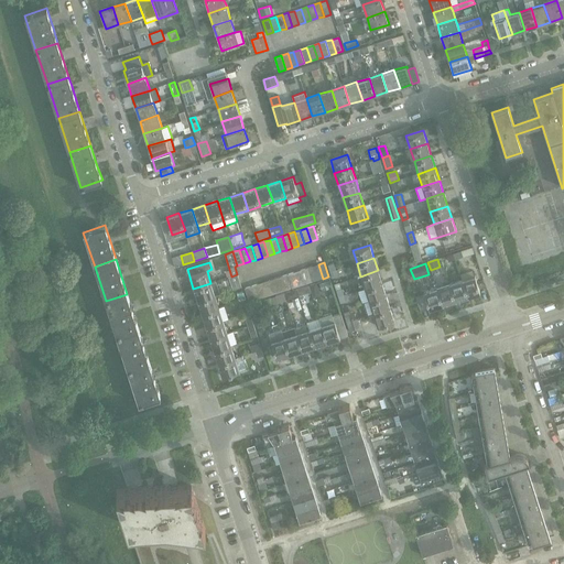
[(318,264),(312,267),(316,280),(323,279),(318,264)]
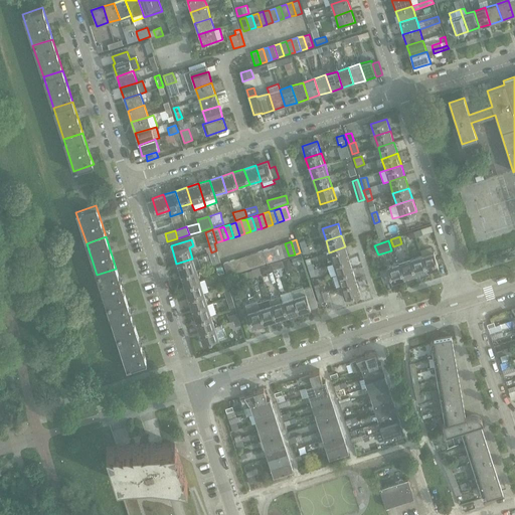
[(285,243),(279,245),(283,258),(289,255),(285,243)]
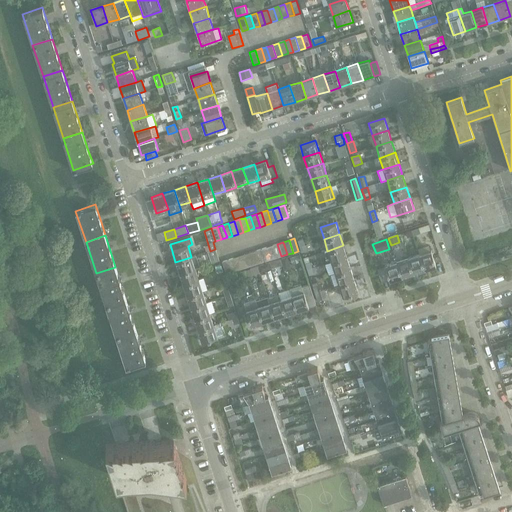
[(277,244),(272,246),(276,258),(281,256),(277,244)]
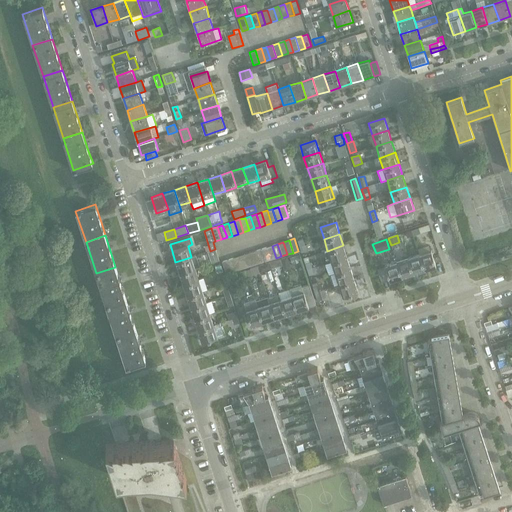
[(343,245),(327,251),(331,262),(347,257),(343,245)]
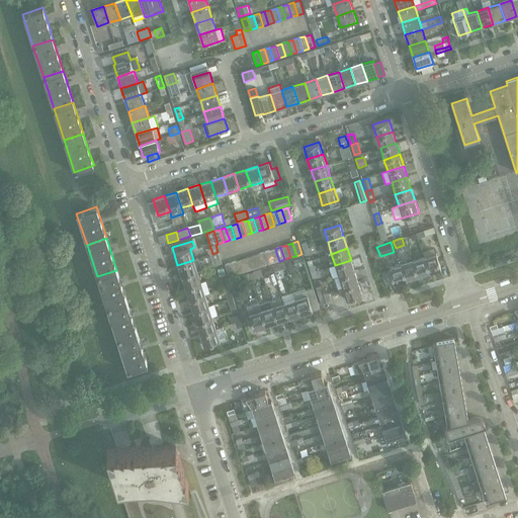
[(275,249),(270,250),(274,263),(279,261),(275,249)]
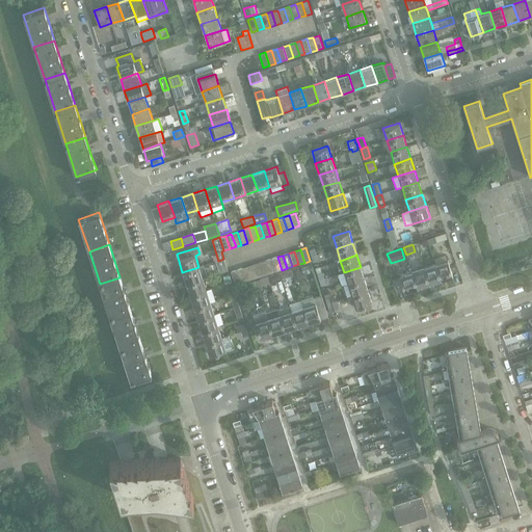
[(277,257),(271,259),(275,272),(282,270),(277,257)]
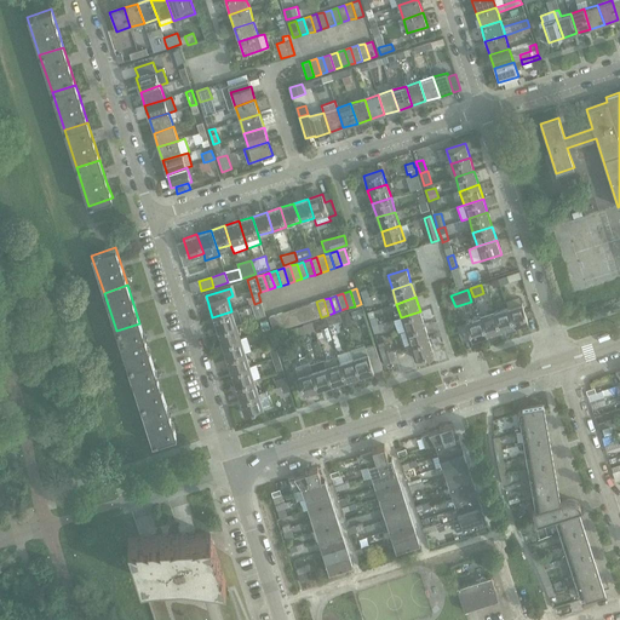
[(316,302),(309,304),(314,319),(321,317),(316,302)]
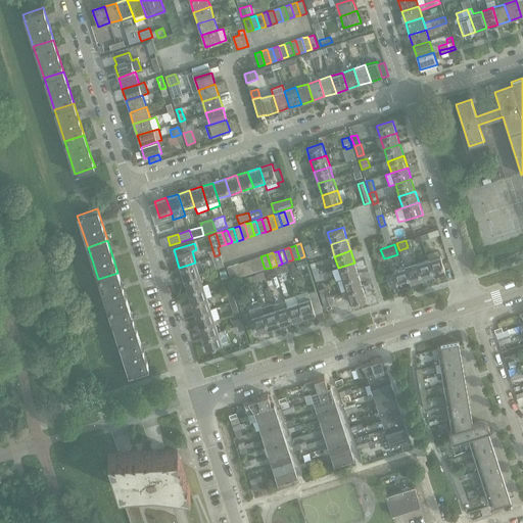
[(260,256),(255,258),(259,271),(265,269),(260,256)]
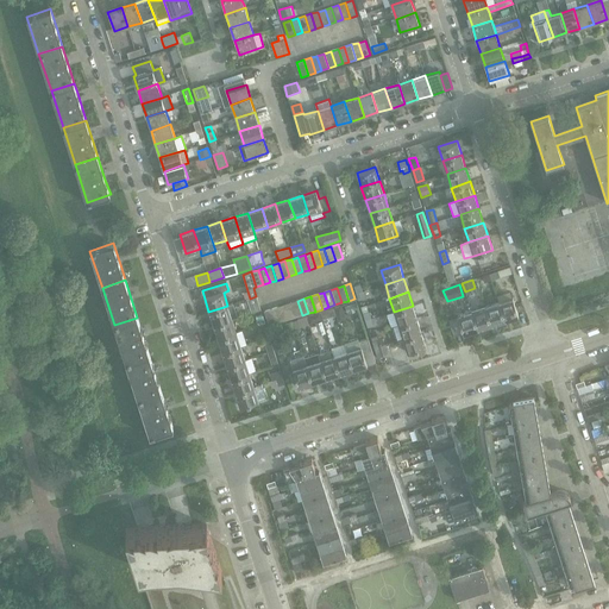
[(513,299),(498,302),(504,321),(519,316),(513,299)]
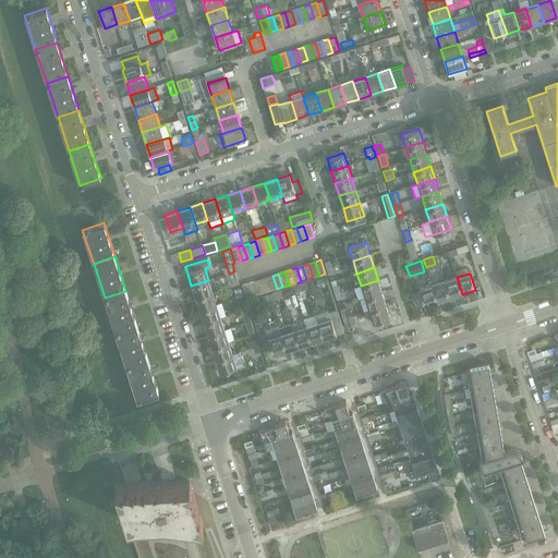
[(235,275),(229,278),(232,286),(239,283),(235,275)]
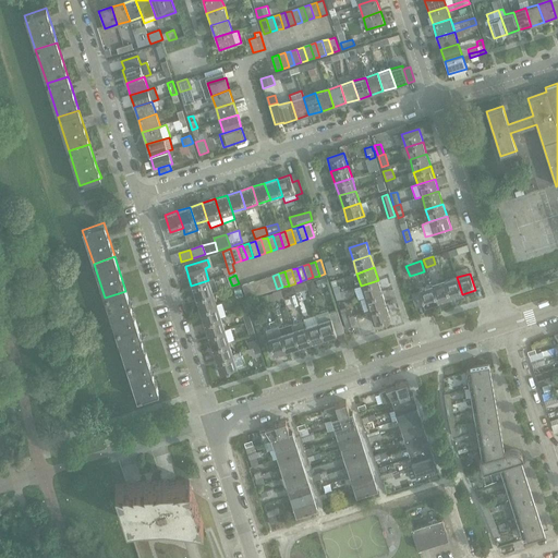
[(273,276),(266,278),(270,291),(277,289),(273,276)]
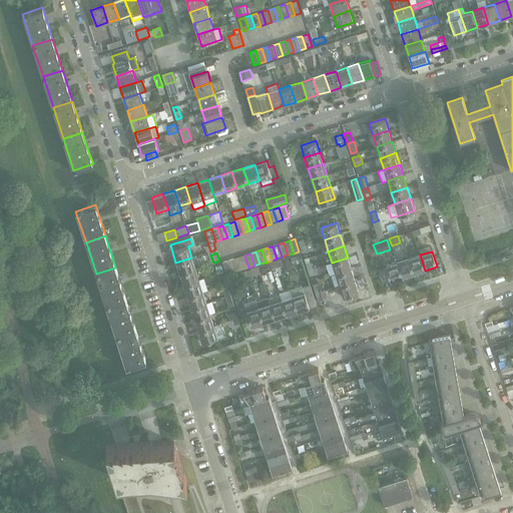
[(420,254),(409,259),(414,275),(425,271),(420,254)]
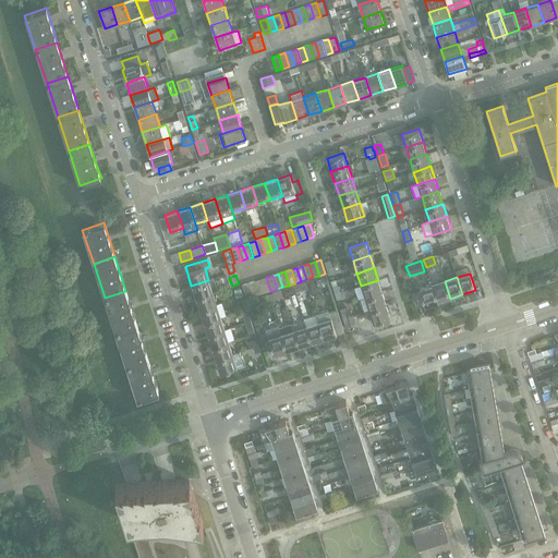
[(208,280),(191,286),(195,298),(213,292),(217,291),(213,278),(208,280)]
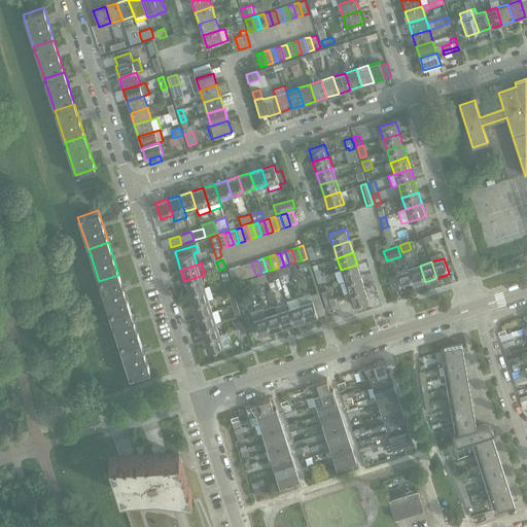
[(251,262),(246,264),(250,277),(255,275),(251,262)]
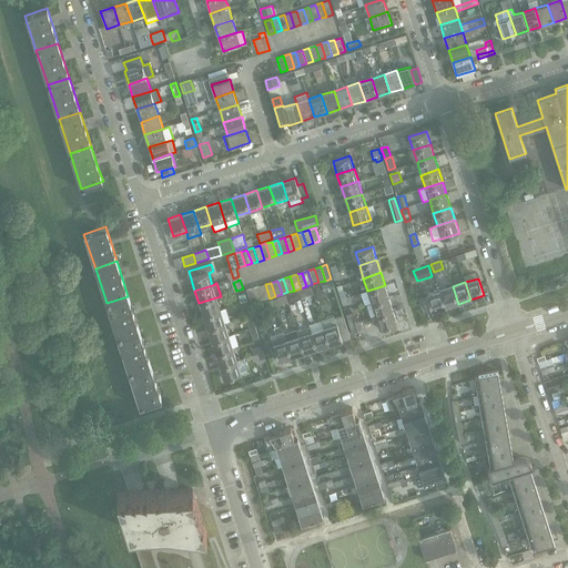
[(265,284),(259,286),(263,300),(270,298),(265,284)]
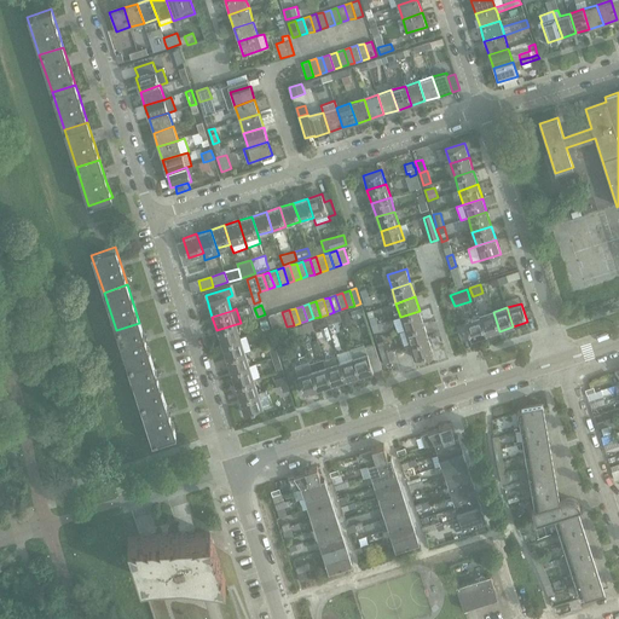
[(400,317),(393,319),(398,333),(405,330),(423,324),(420,311),(400,317)]
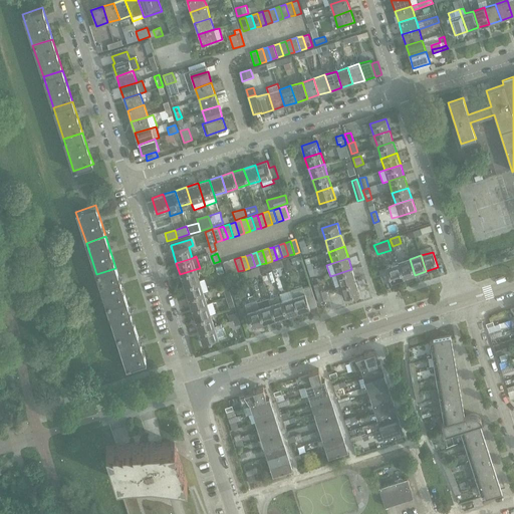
[(234,259),(229,261),(233,273),(238,271),(234,259)]
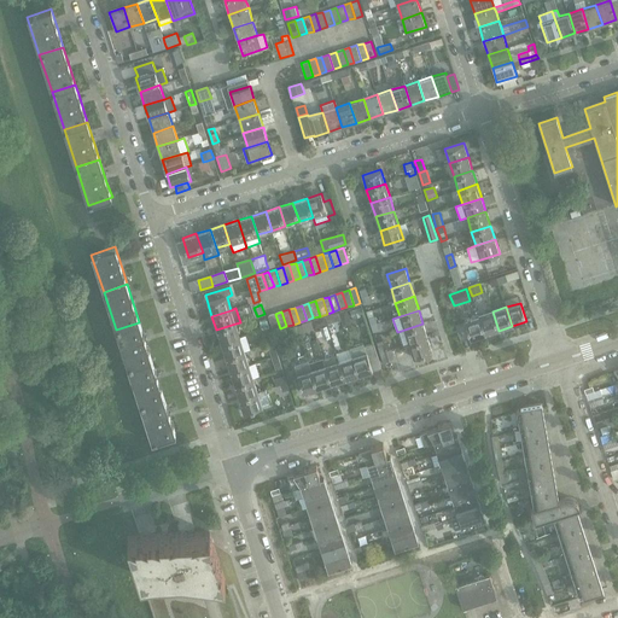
[(493,312),(478,316),(484,334),(499,331),(493,312)]
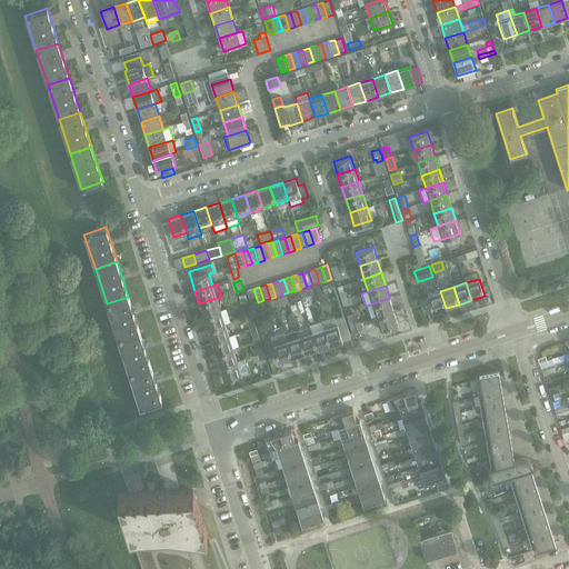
[(311,288),(300,291),(301,298),(313,295),(311,288)]
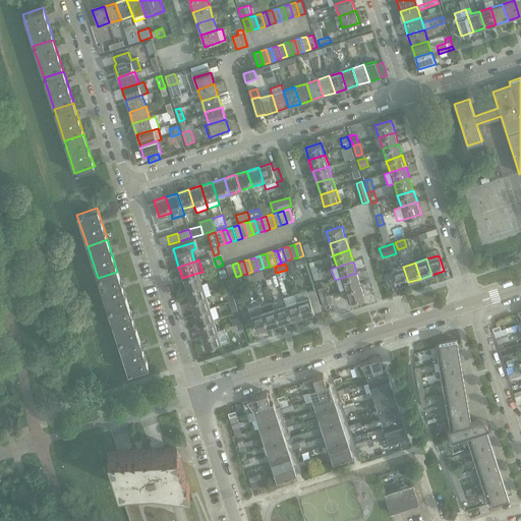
[(230,279),(236,277),(232,265),(226,267),(230,279)]
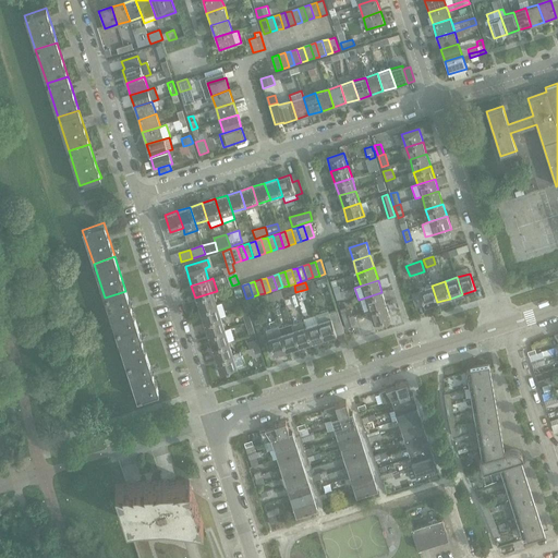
[(425,306),(437,302),(432,286),(420,290),(425,306)]
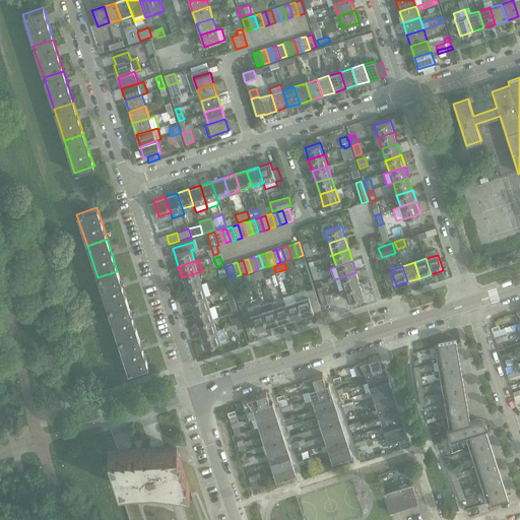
[(255,272),(250,274),(251,279),(252,281),(263,277),(263,275),(261,270),(255,272)]
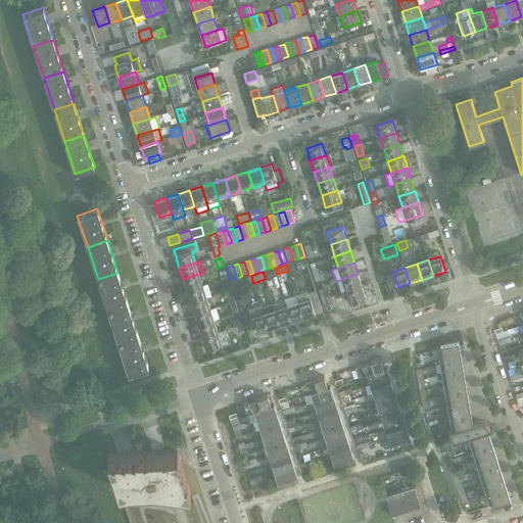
[(128,304),(122,285),(117,273),(98,279),(108,311),(128,304)]
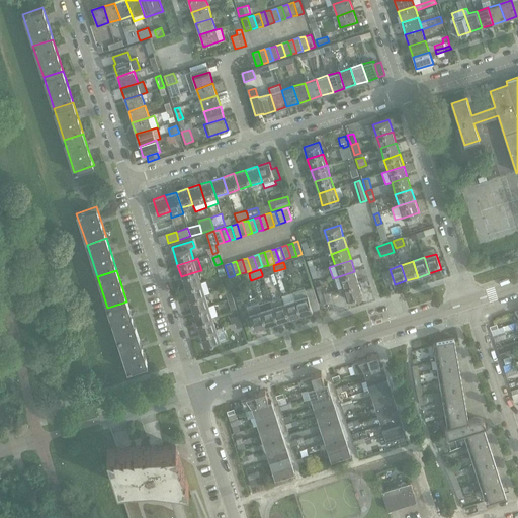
[(197,271),(181,276),(185,288),(200,283),(197,271)]
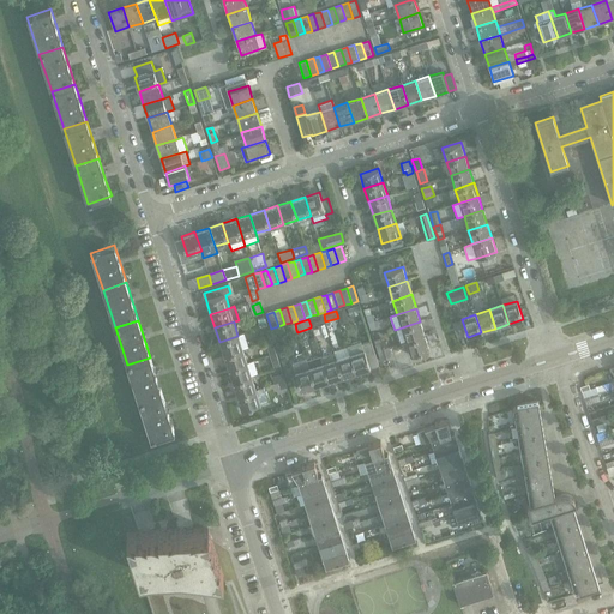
[(420,321),(402,327),(405,342),(425,336),(420,321)]
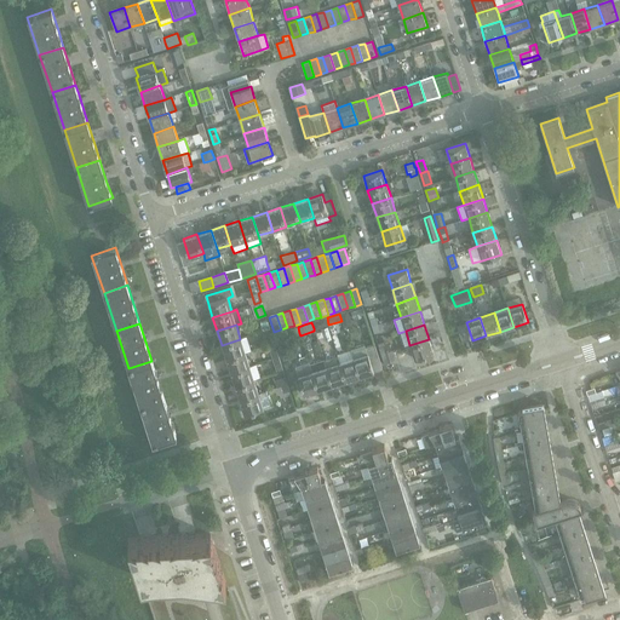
[(263,331),(262,332),(264,339),(273,337),(270,329),(263,331)]
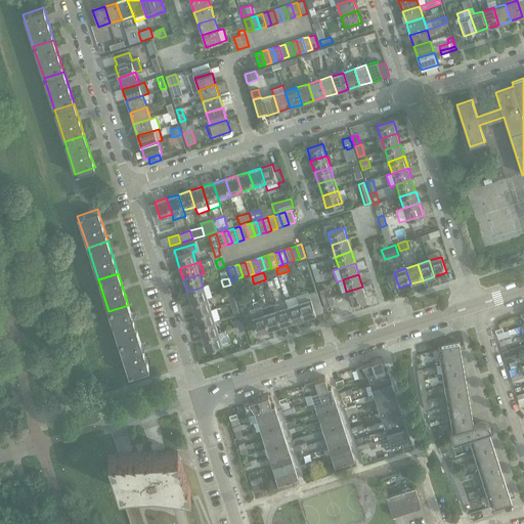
[(203,287),(187,292),(190,303),(207,298),(212,296),(208,285),(203,287)]
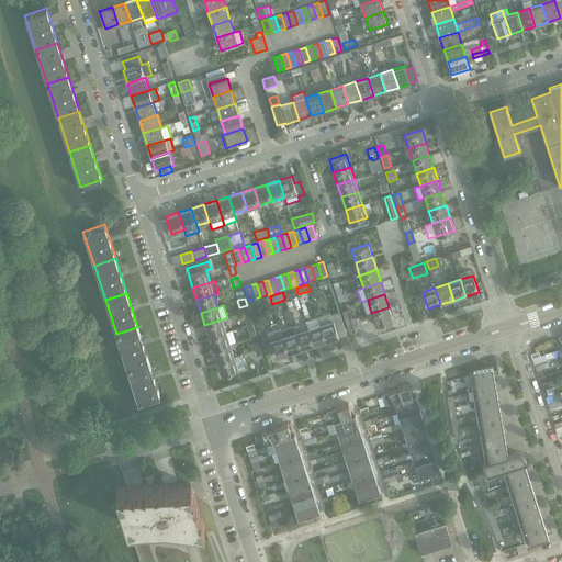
[(389,307),(371,313),(375,326),(393,321),(389,307)]
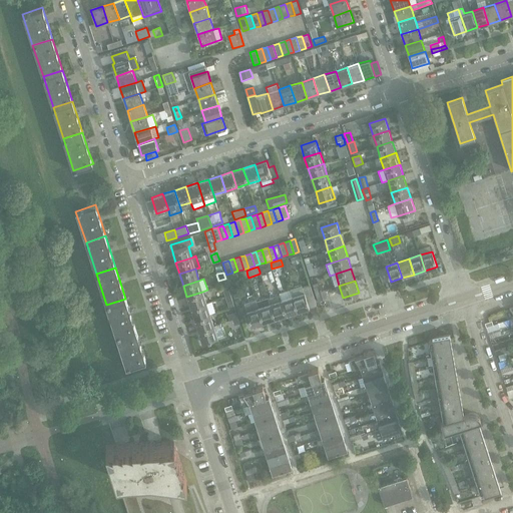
[(302,285),(290,289),(291,291),(293,297),(298,312),(317,306),(310,285),(303,288),(302,285)]
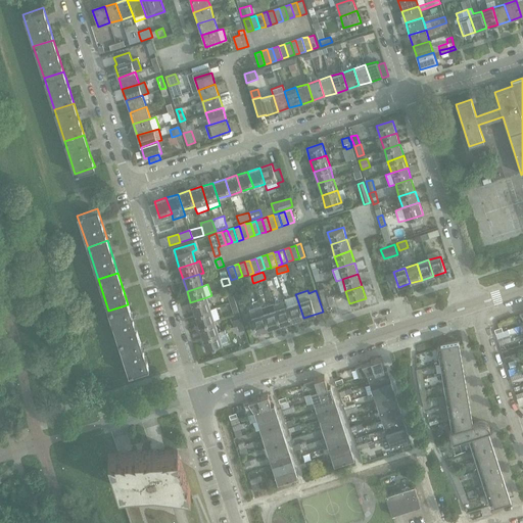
[(241,293),(236,295),(239,304),(244,302),(241,293)]
